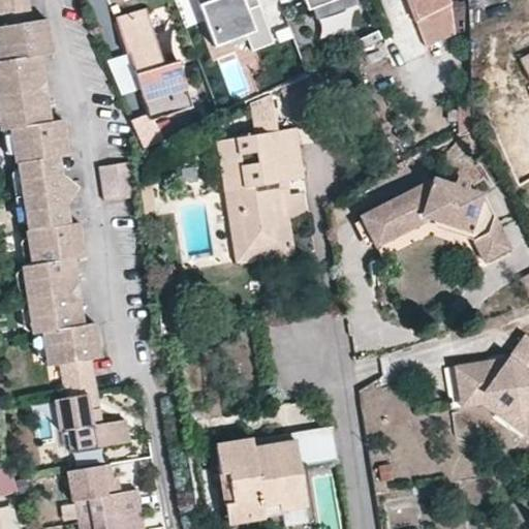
[(0,0),(0,26),(0,27),(30,22),(26,0),(0,0)]
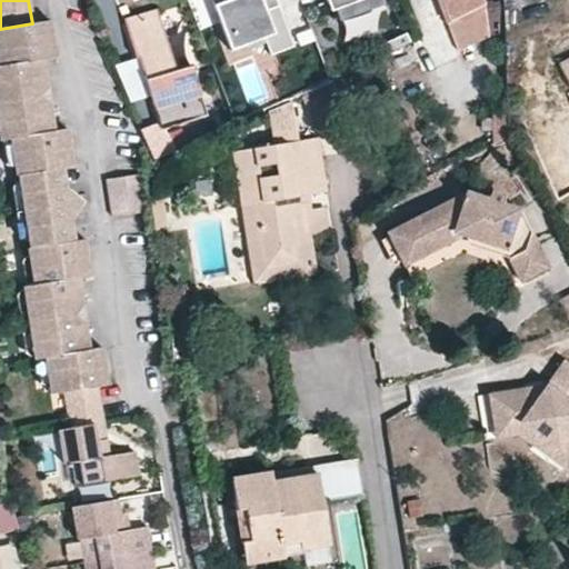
[(292,47),(275,0),(212,0),(230,47),(260,36),(268,57),(292,47)]
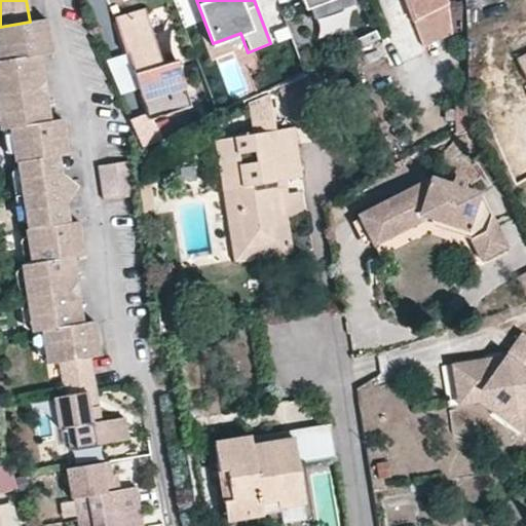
[(405,0),(414,21),(447,5),(445,0),(405,0)]
